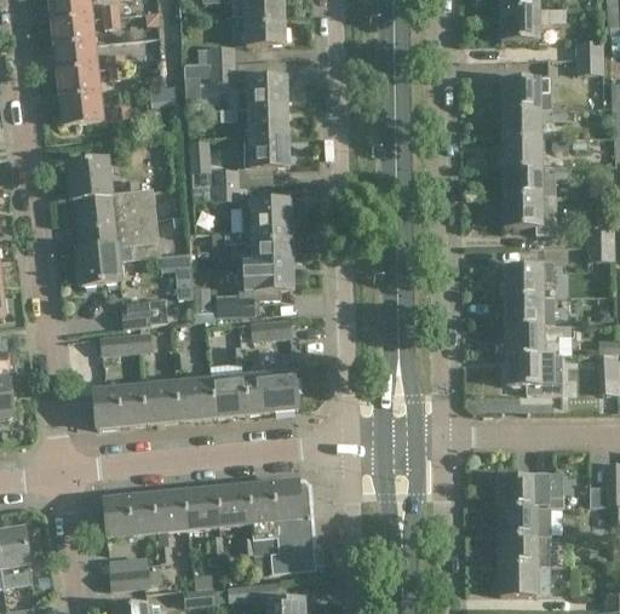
[(49,0),(52,22),(91,17),(89,0),(49,0)]
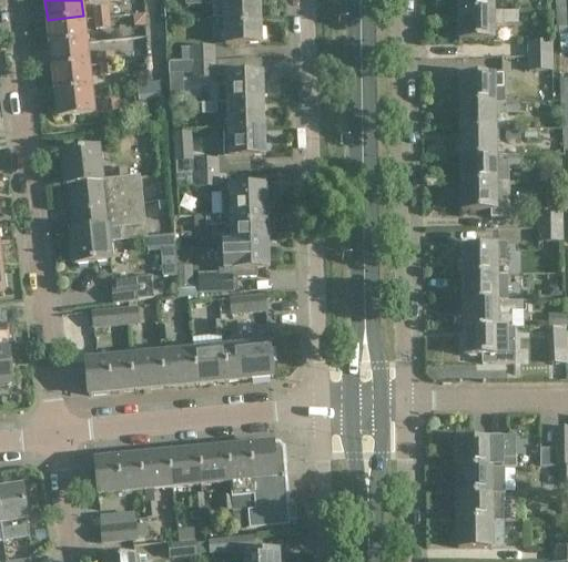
[(214,0),(214,13),(224,13),(260,12),(259,0),(186,0),(214,0)]
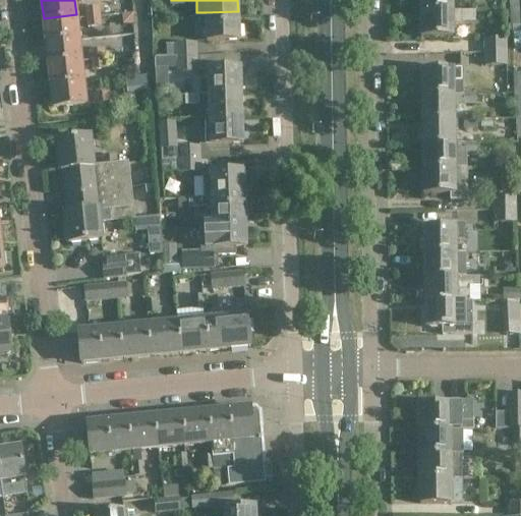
[(101,2),(87,3),(88,13),(102,11),(101,2)]
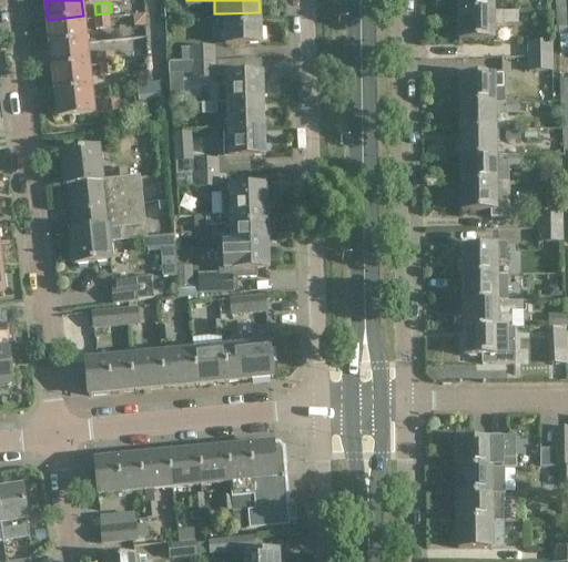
[(493,36),(493,22),(507,22),(507,20),(519,20),(519,8),(493,8),(458,8),(459,36),(493,36)]
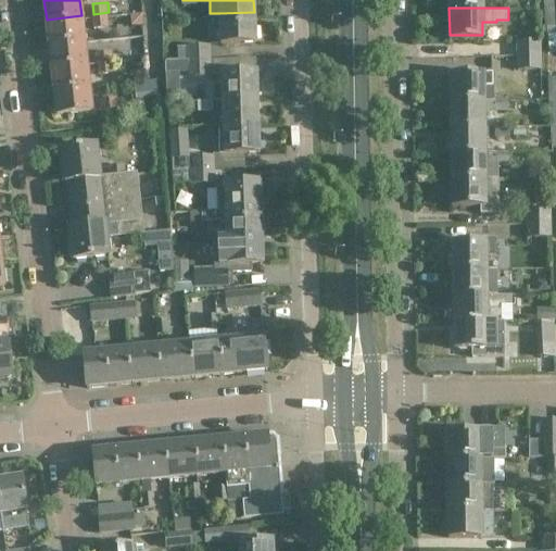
[(554,23),(554,8),(544,8),(545,23),(554,23)]
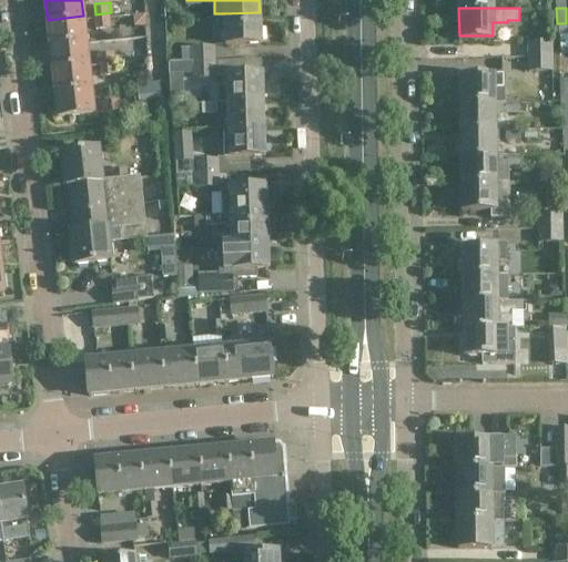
[(97,26),(112,23),(111,12),(95,14),(97,26)]
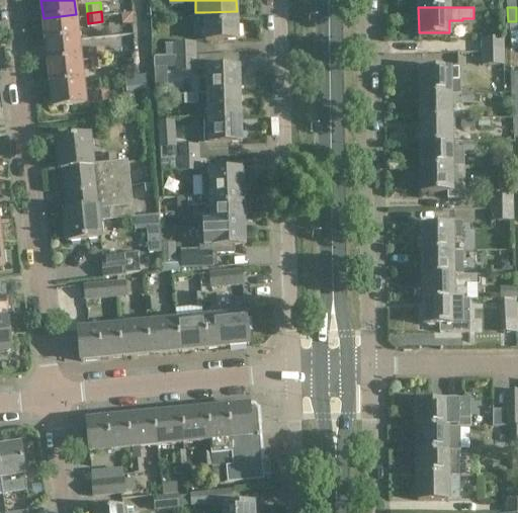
[(237,11),(204,12),(204,36),(237,35),(237,11)]
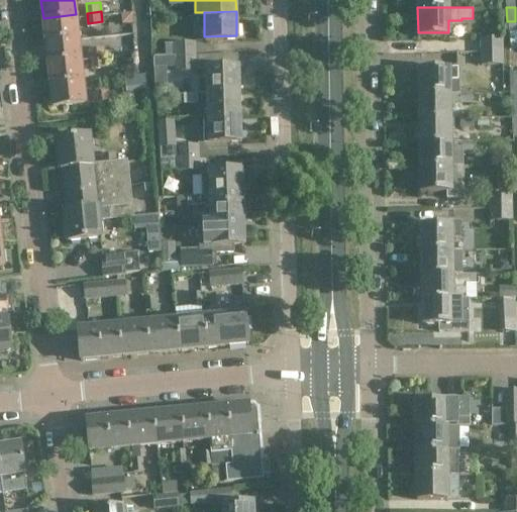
[(43,18),(45,39),(78,35),(76,14),(43,18)]
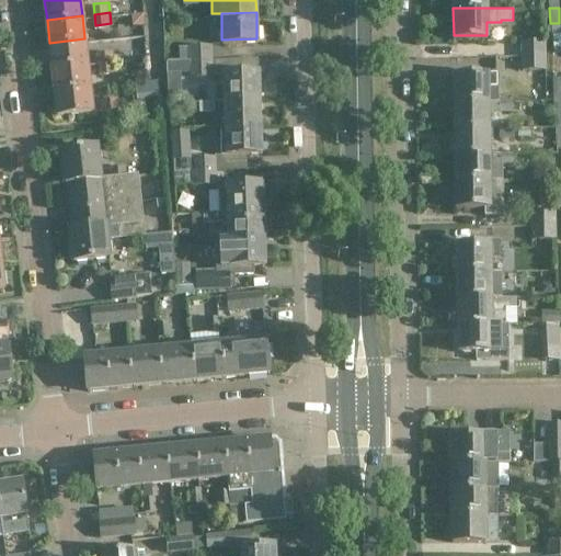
[(548,52),(548,37),(523,37),(523,52),(548,52)]
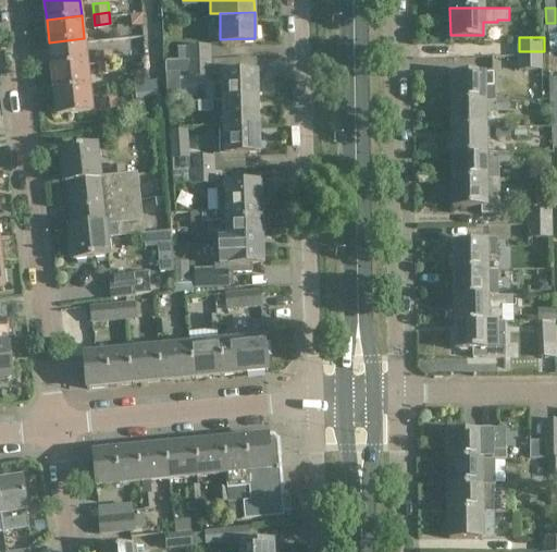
[(49,43),(51,64),(86,61),(84,38),(49,43)]
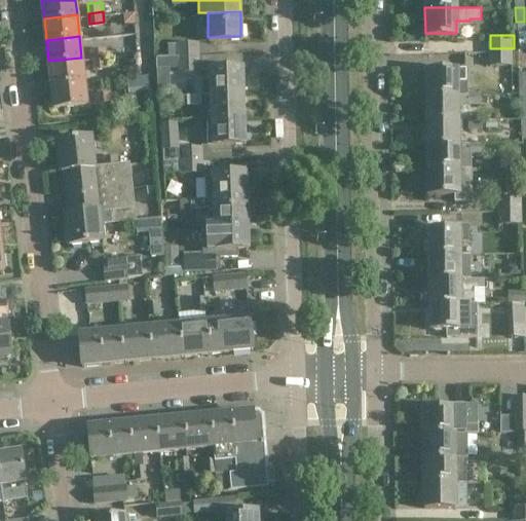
[(201,52),(200,39),(168,40),(170,53),(178,53),(201,52)]
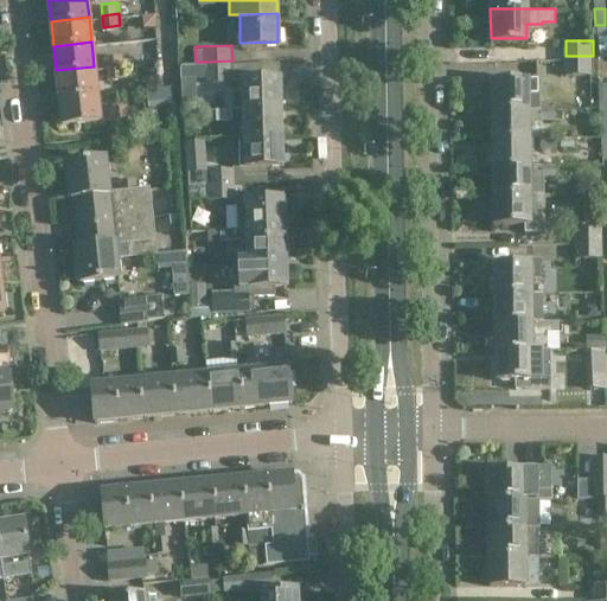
[(122,51),(107,53),(108,65),(125,63),(122,51)]
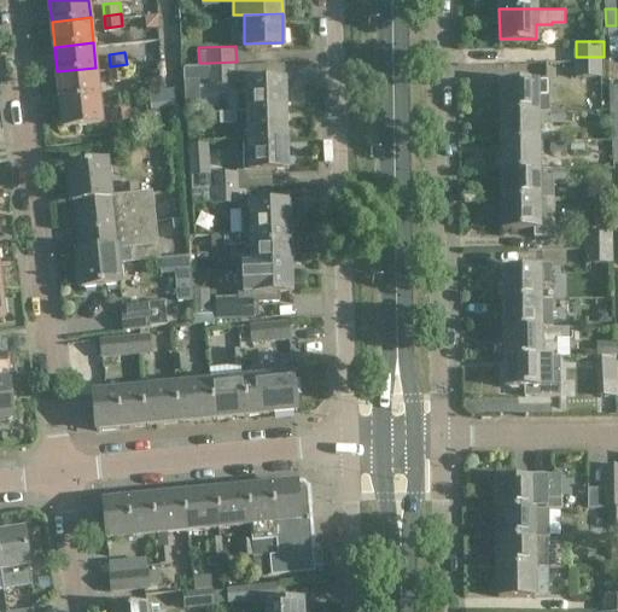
[(576,57),(577,74),(604,73),(604,57),(576,57)]
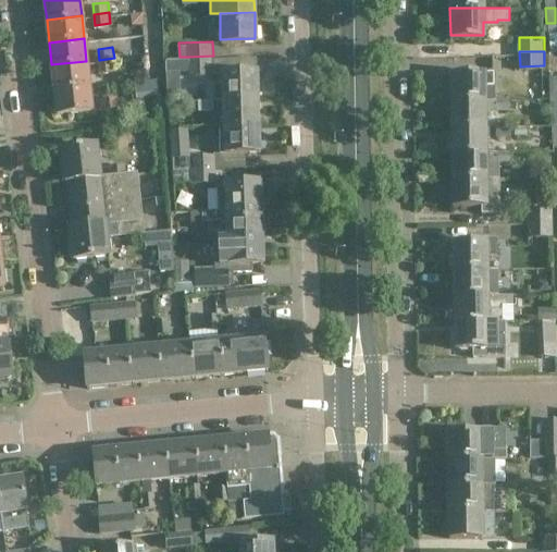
[(180,57),(166,57),(166,69),(188,68),(188,73),(213,73),(213,56),(188,57),(180,57)]
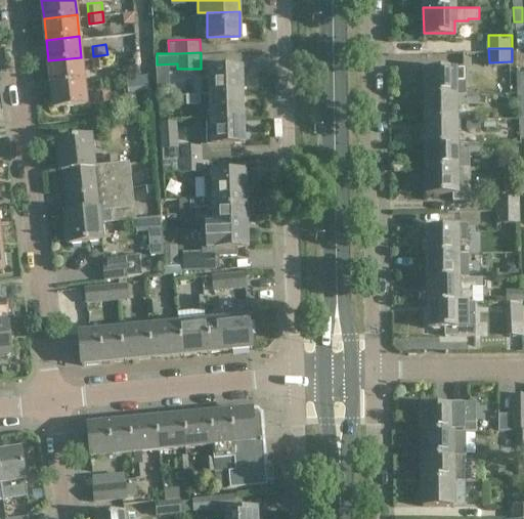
[(93,56),(94,66),(108,65),(107,54),(93,56)]
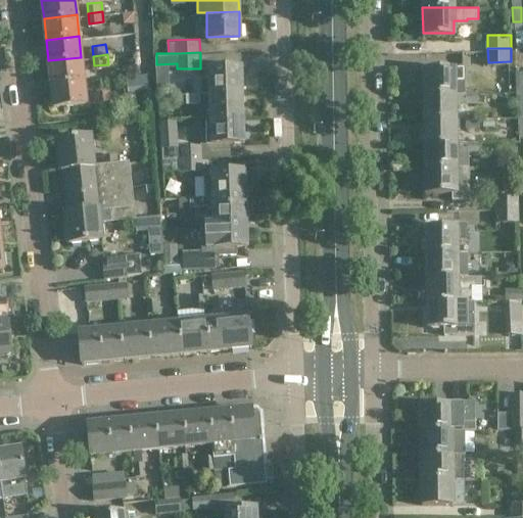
[(84,79),(82,67),(81,57),(48,60),(50,82),(84,79)]
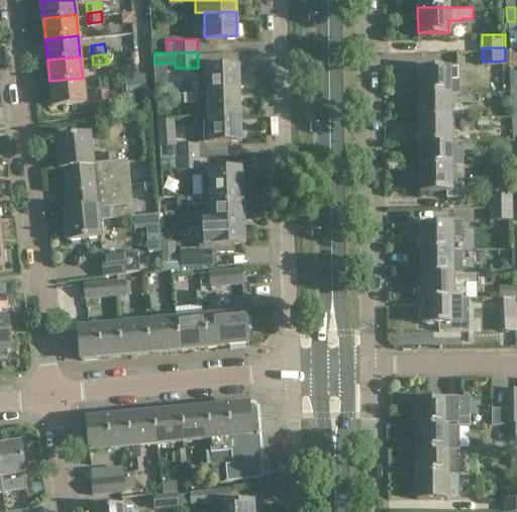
[(458,74),(478,73),(478,61),(458,62),(458,74)]
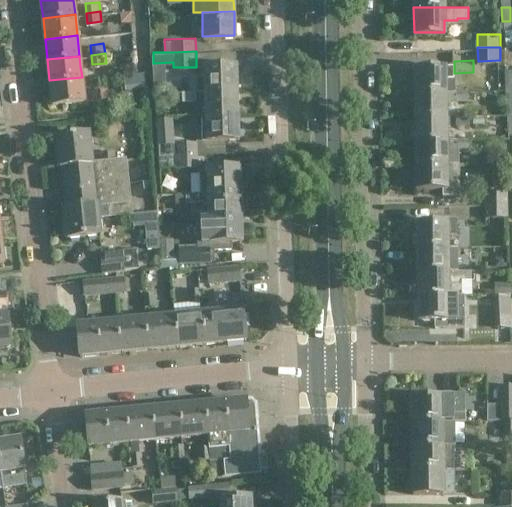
[(198,89),(204,89),(236,88),(235,63),(203,65),(204,75),(197,75),(198,89)]
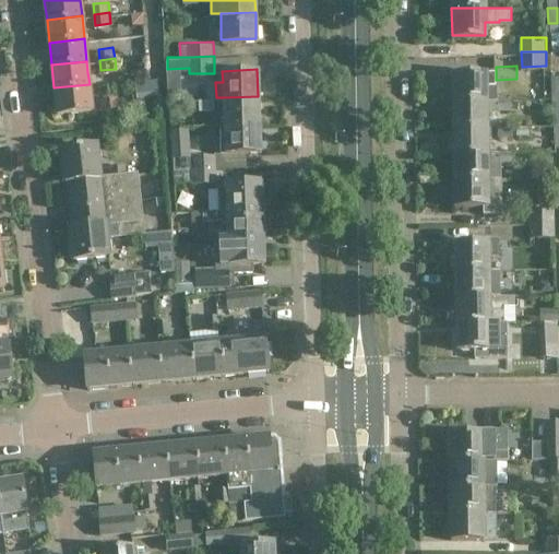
[(494,94),(494,71),(452,71),(452,98),(486,97),(486,94),(494,94)]
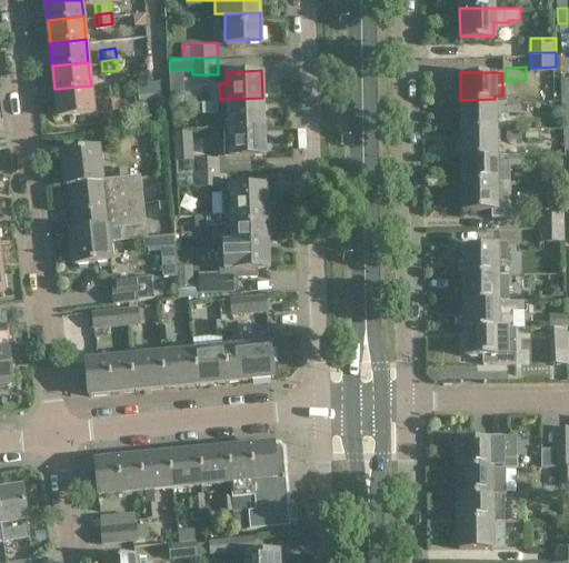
[(91,86),(55,89),(58,113),(93,109),(91,86)]
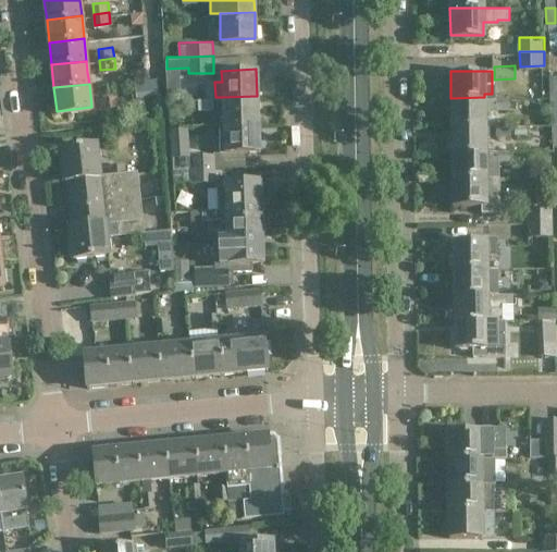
[(104,106),(120,105),(119,94),(103,96),(104,106)]
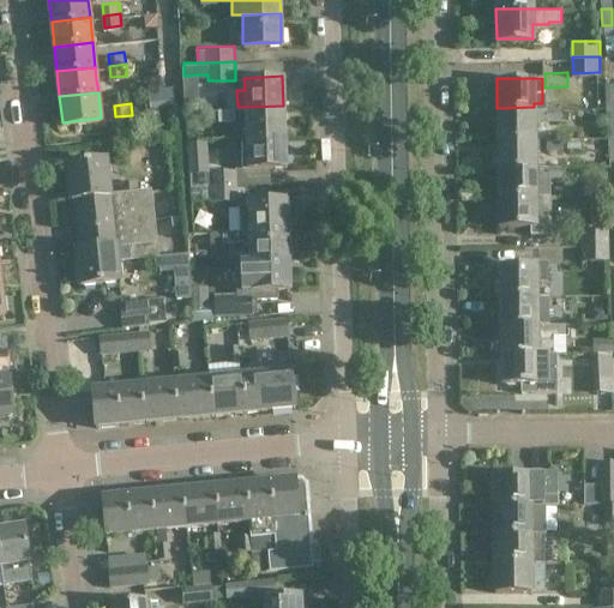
[(284,134),(283,106),(245,107),(246,136),(284,134)]
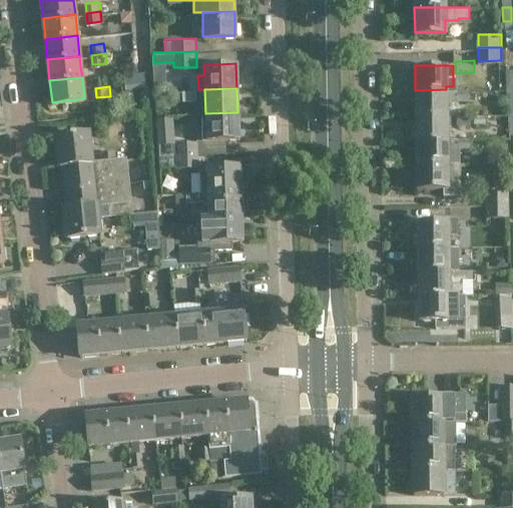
[(182,99),(197,98),(197,89),(182,90),(182,99)]
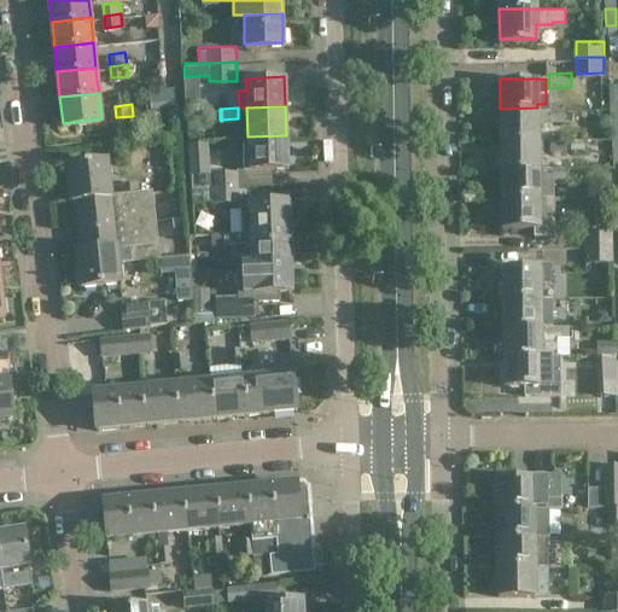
[(500,109),(500,122),(499,124),(499,132),(501,135),(501,138),(537,137),(537,108),(500,109)]
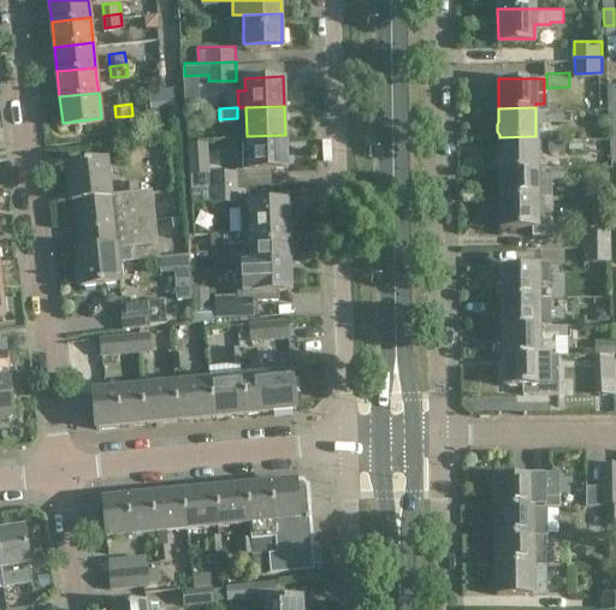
[(566,120),(566,107),(551,107),(551,120),(566,120)]
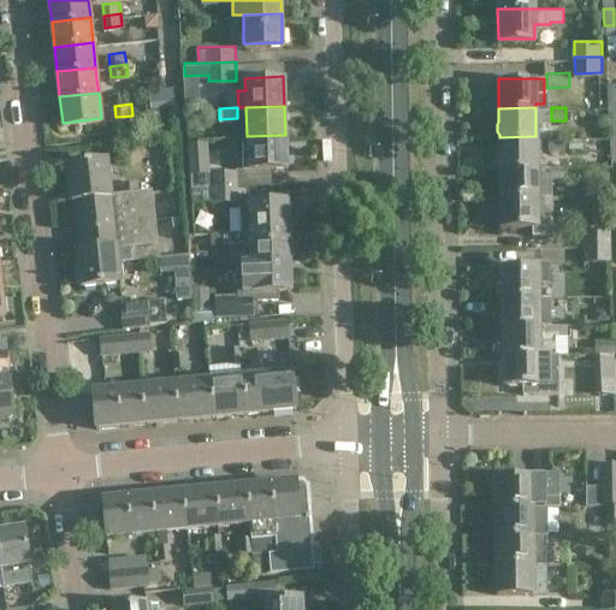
[(285,135),(247,136),(248,166),(286,165),(285,135)]
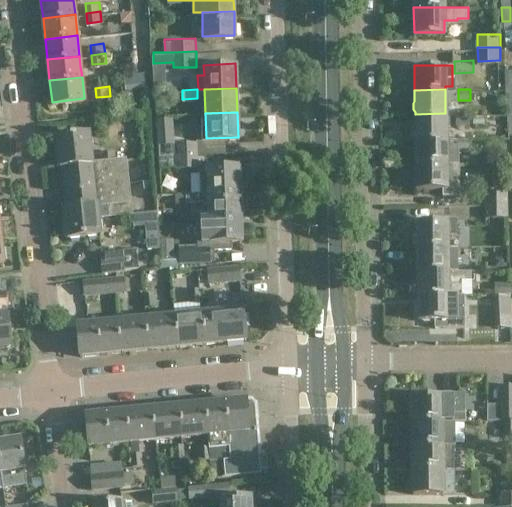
[(415,114),(415,125),(414,127),(414,133),(415,135),(415,138),(445,137),(445,113),(415,114)]
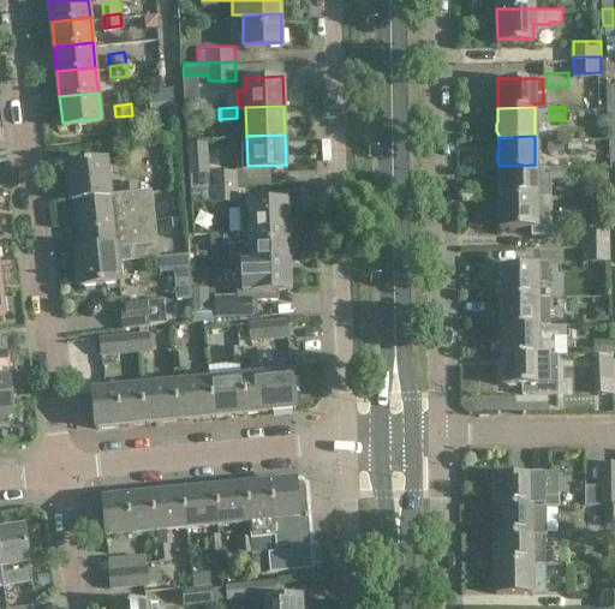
[(565,149),(565,136),(550,136),(550,149),(565,149)]
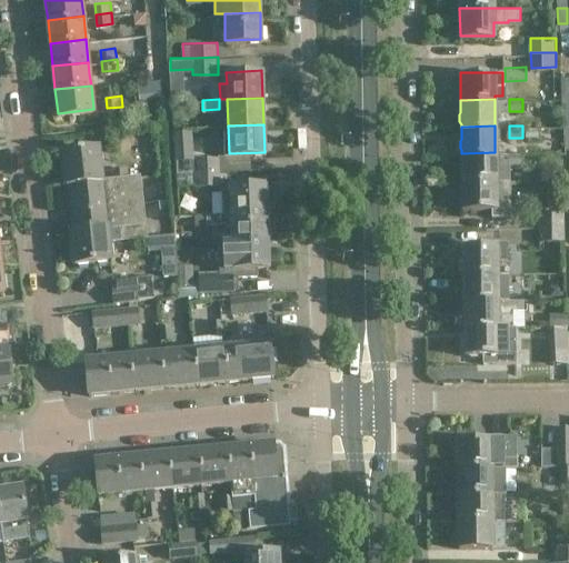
[(101,178),(98,144),(61,149),(66,182),(70,181),(101,178)]
